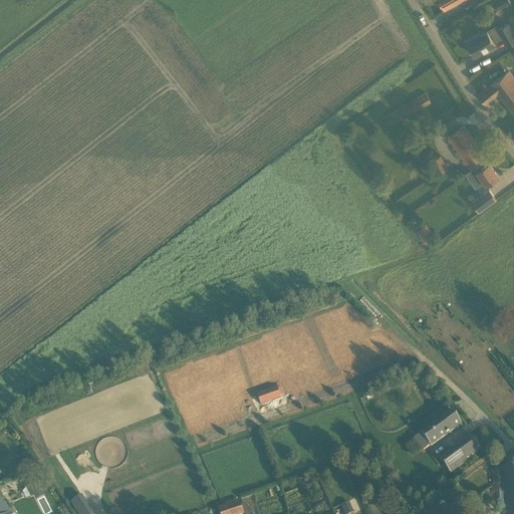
[(438,0),(445,10),(462,0),(438,0)]
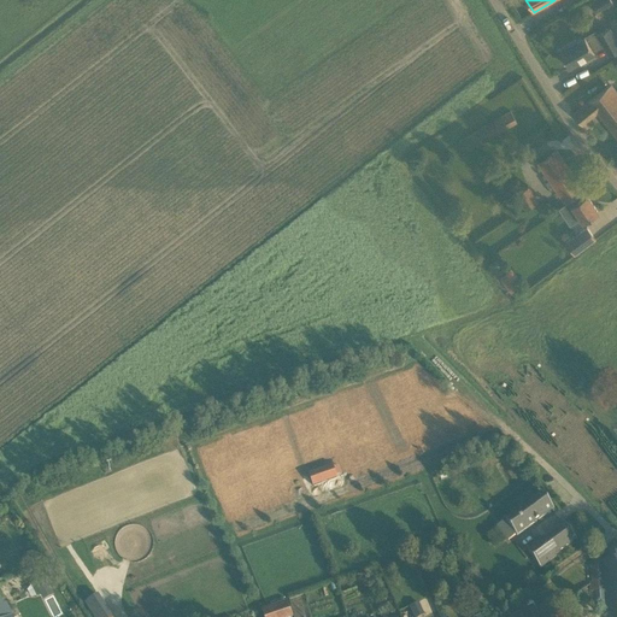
[(597,0),(591,4),(595,12),(612,3),(610,0),(597,0)]
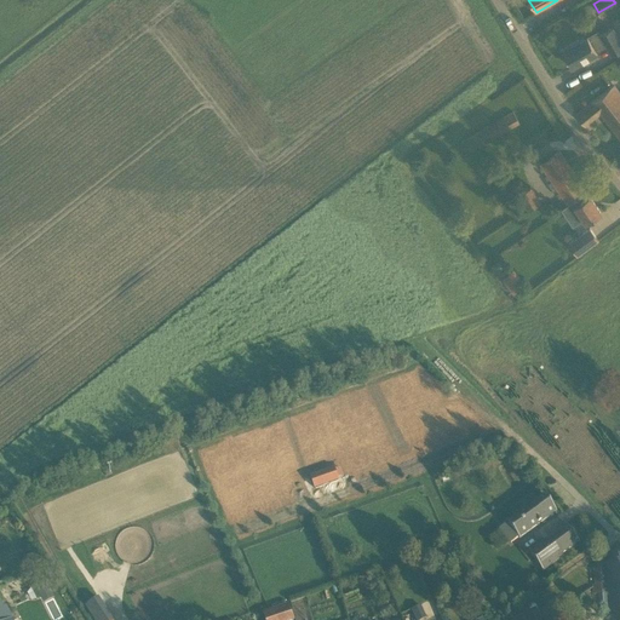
[(561,50),(572,68),(597,53),(596,52),(607,46),(612,56),(619,51),(619,41),(613,28),(600,35),(601,36),(590,41),(587,38),(579,42),(578,40),(561,50)]
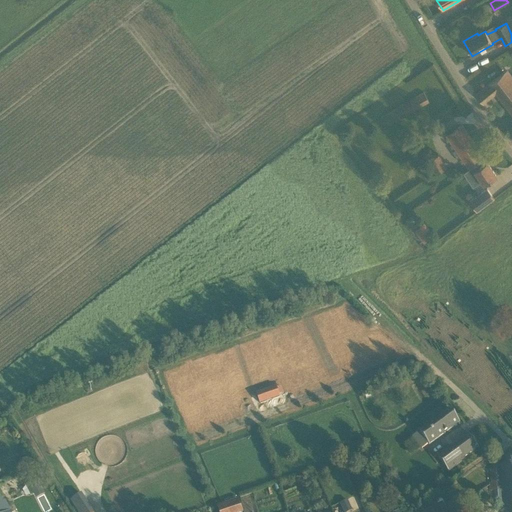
[(475,95),(484,106),(490,101),(489,99),(496,93),(511,114),(511,77),(510,79),(505,72),(489,84),(489,85),(475,95)]
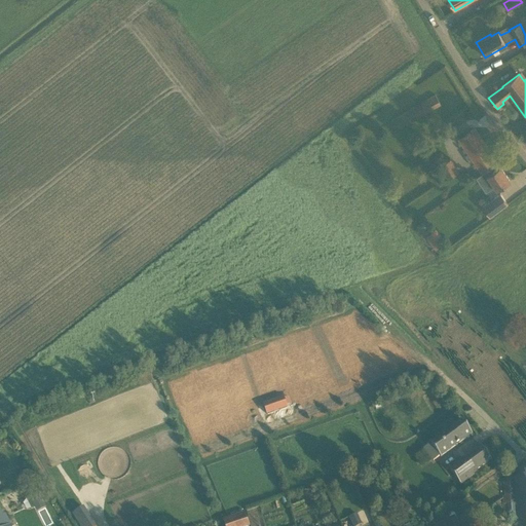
[(435,95),(395,119),(400,128),(440,104),(435,95)]
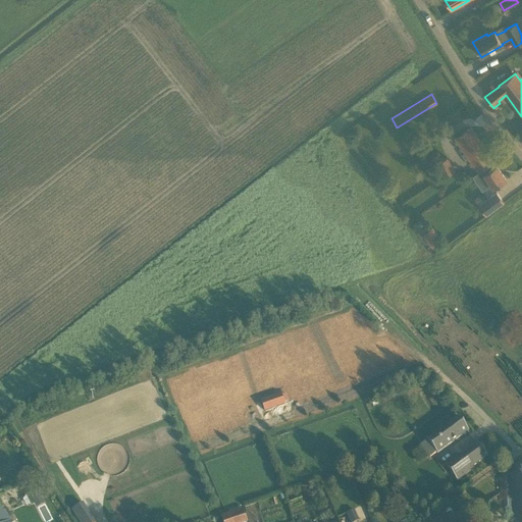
[(493,162),(471,127),(455,138),(478,172),(487,166),(493,162)]
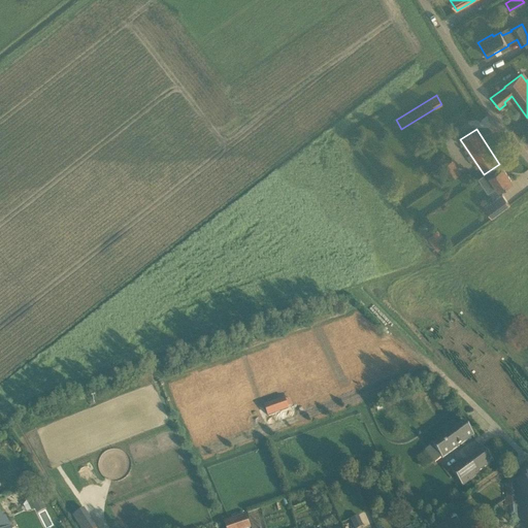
[(447,179),(461,172),(454,158),(439,165),(447,179)]
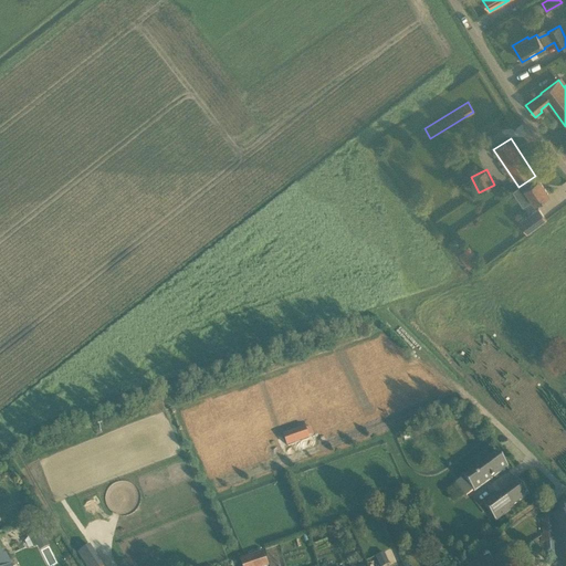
[(523,206),(532,200),(535,205),(548,195),(535,176),(528,180),(519,187),(513,191),(515,190),(519,196),(516,197),(523,206)]
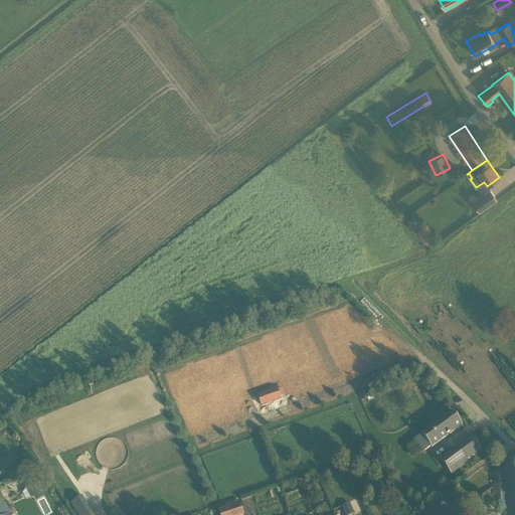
[(490,189),(472,202),(480,213),(497,200),(490,189)]
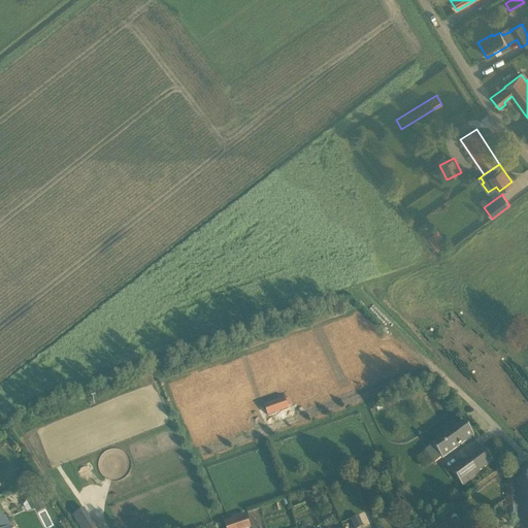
[(426,237),(433,248),(444,240),(437,230),(426,237)]
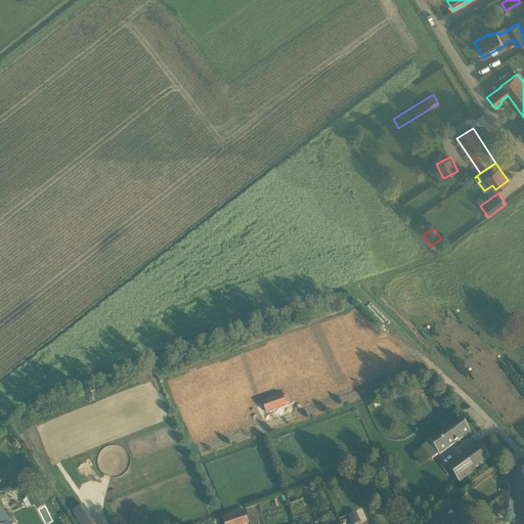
[(263,402),(266,412),(287,406),(282,396),(263,402)]
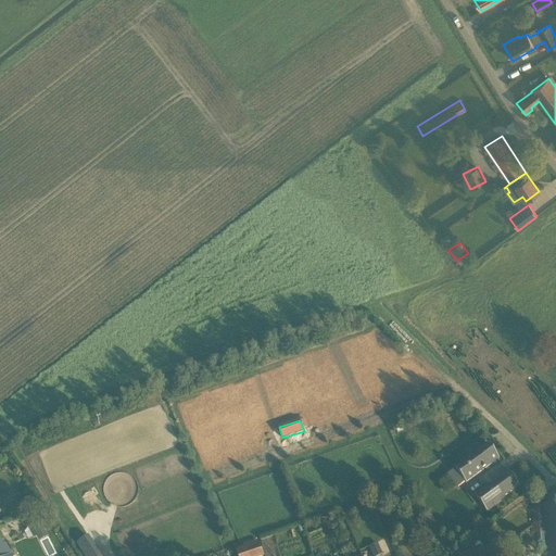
[(488,444),(455,468),(466,483),(500,458),(488,444)]
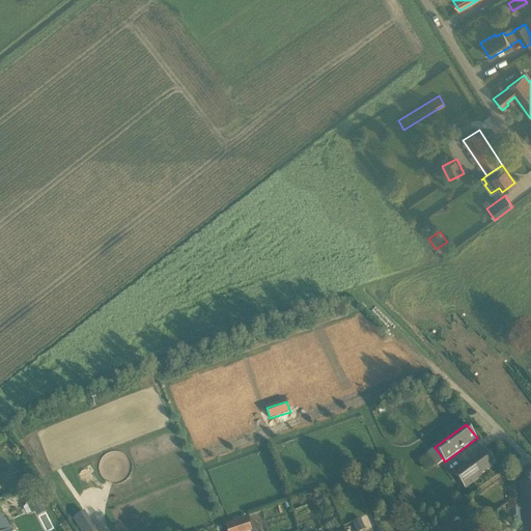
[(165,447),(156,450),(158,458),(168,454),(165,447)]
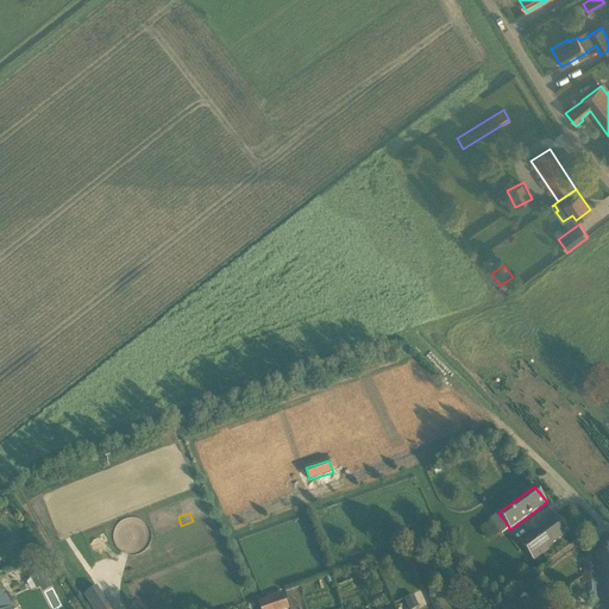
[(558,518),(527,540),(527,541),(539,557),(548,550),(547,548),(569,533),(558,518)]
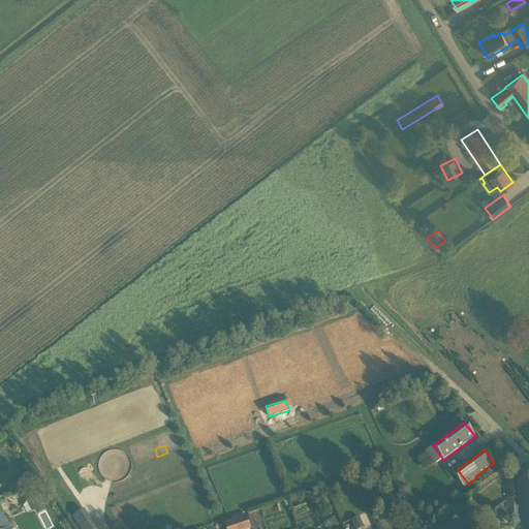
[(519,506),(528,505),(528,471),(516,473),(517,486),(506,486),(507,499),(505,499),(506,507),(519,506)]
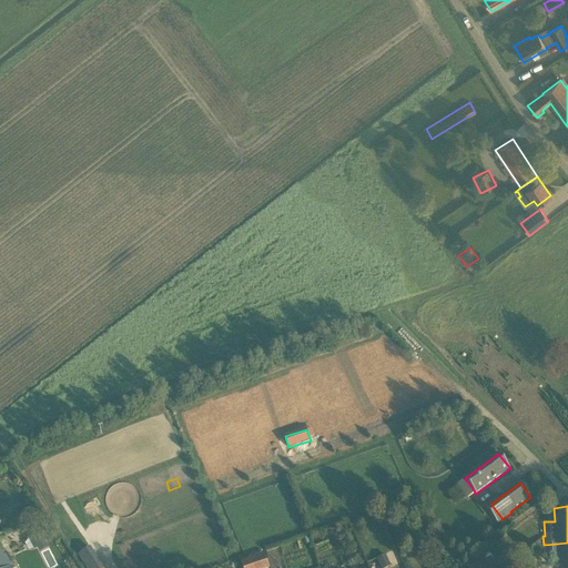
[(567,567),(567,543),(557,544),(558,567),(567,567)]
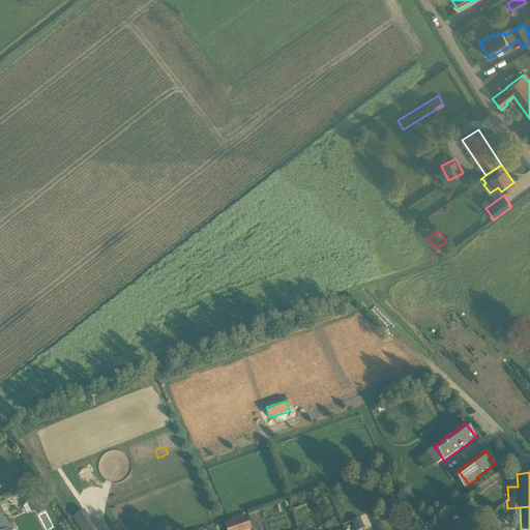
[(5,519),(3,520),(0,512),(0,529),(15,529),(16,529),(15,529),(10,529),(5,519)]
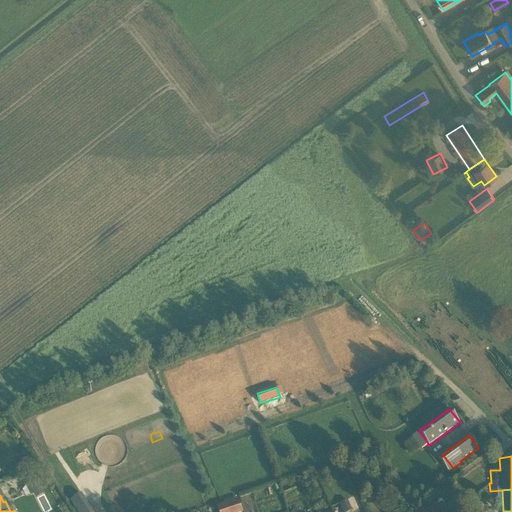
[(441,496),(421,508),(422,511),(446,511),(448,511),(441,496)]
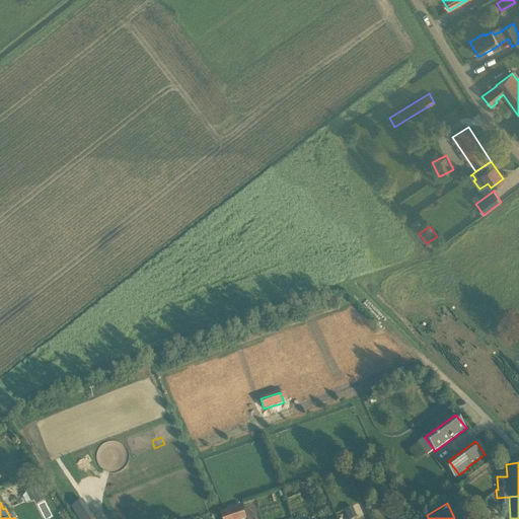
[(245,518),(241,505),(220,512),(221,518),(245,518)]
